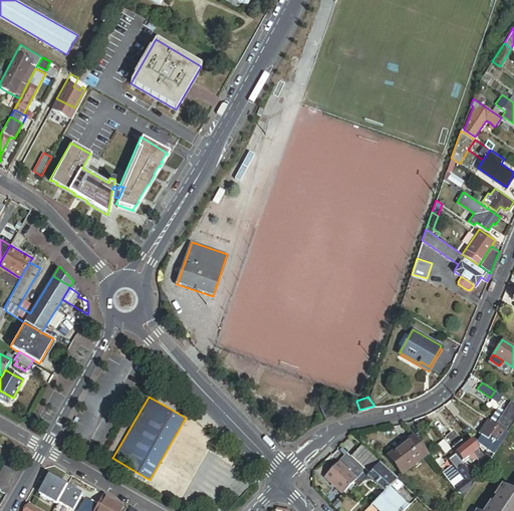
[(330,400),(322,403),(326,416),(334,413),(330,400)]
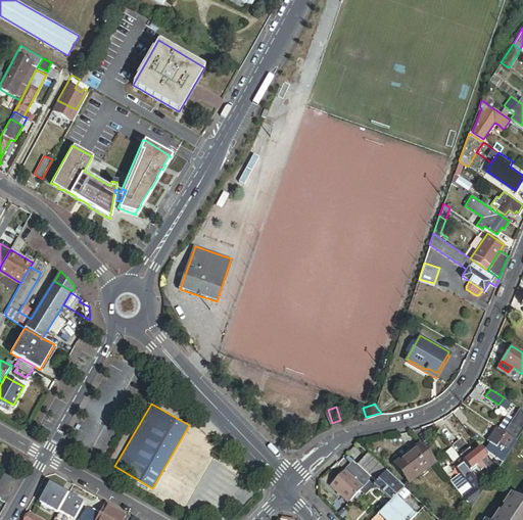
[(522,418),(522,410),(520,408),(504,431),(508,433),(511,428),(515,430),(522,418)]
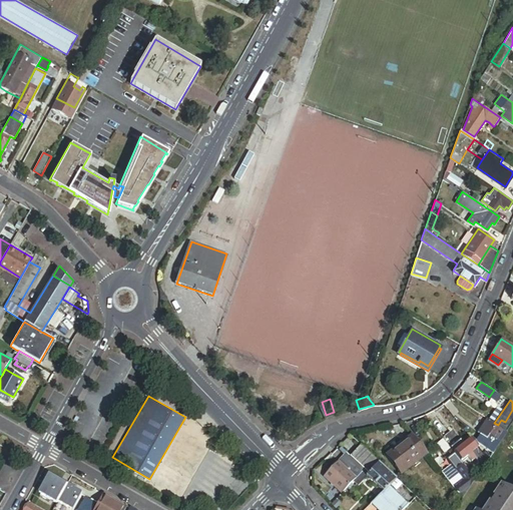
[(502,428),(506,431),(512,421),(512,410),(505,422),(502,428)]
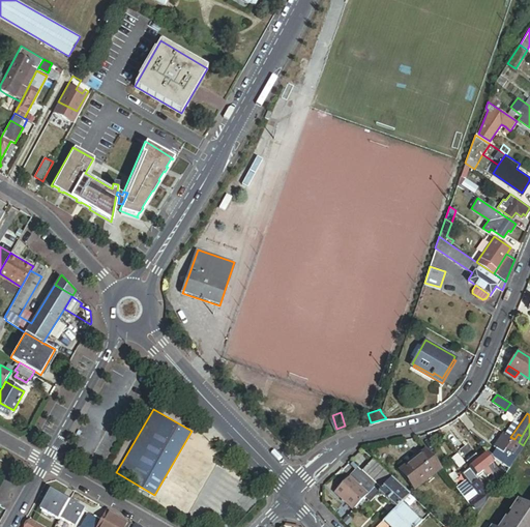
[(505,463),(509,466),(523,445),(519,442),(514,439),(510,437),(503,432),(494,445),(503,451),(506,447),(512,451),(505,463)]
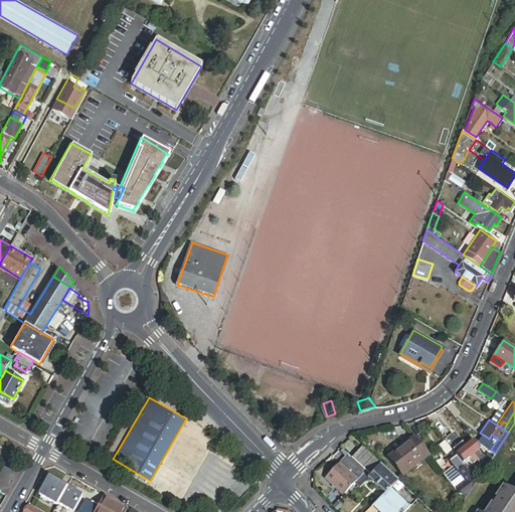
[(444,438),(452,448),(462,439),(454,429),(444,438)]
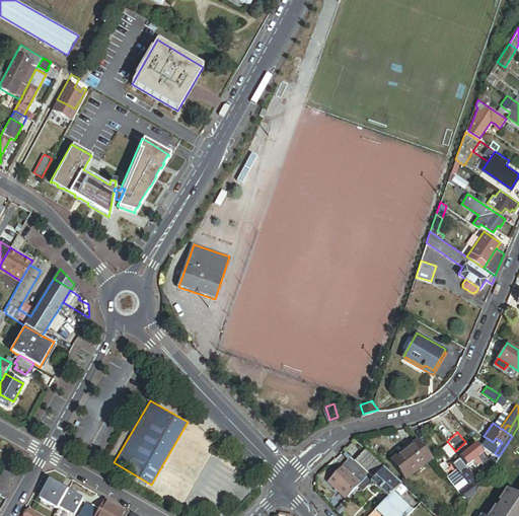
[(403,451),(417,441),(414,438),(401,448),(403,451)]
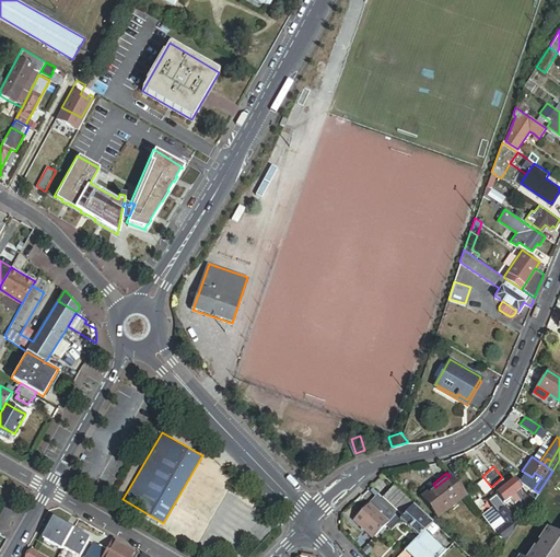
[(439,515),(467,494),(452,475),(450,476),(435,487),(436,489),(426,499),(431,507),(439,515)]
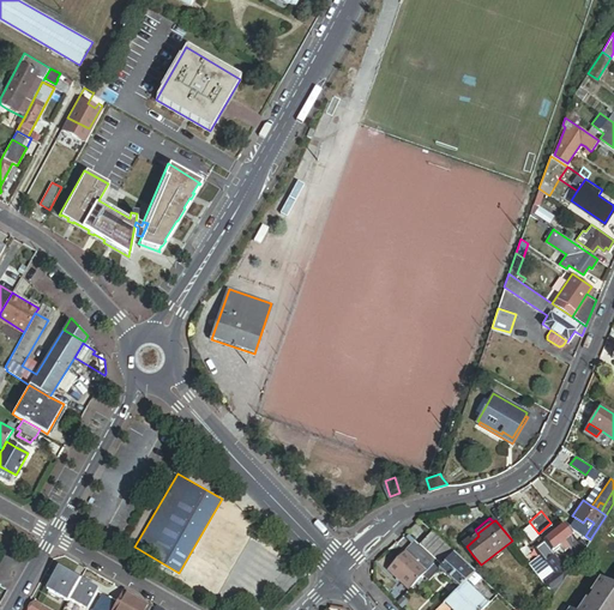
[(570,549),(578,557),(583,549),(576,539),(564,524),(557,530),(551,523),(539,533),(552,549),(559,543),(566,551),(570,549)]
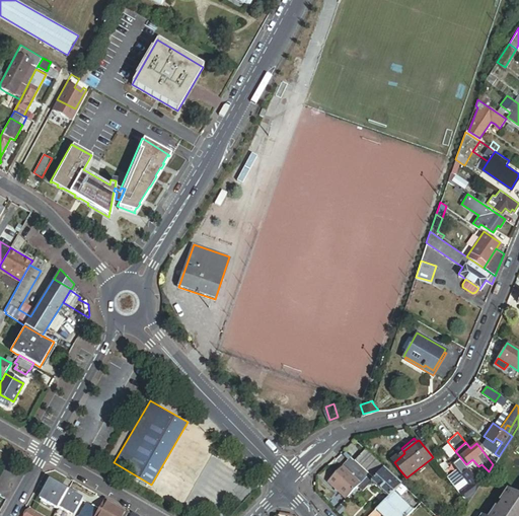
[(368,474),(378,463),(363,450),(353,461),(368,474)]
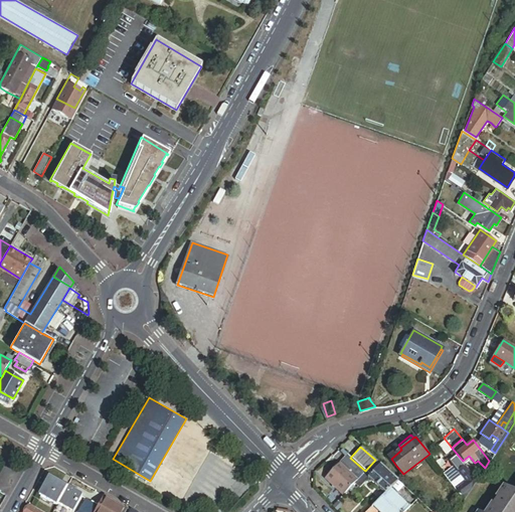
[(401,450),(400,448),(388,458),(395,467),(396,466),(391,459),(401,450)]
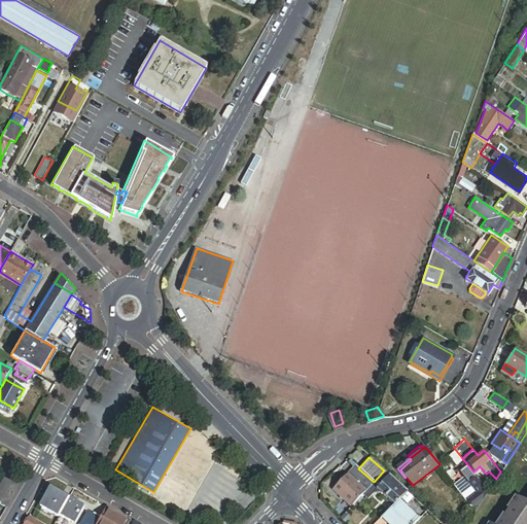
[(494,463),(500,472),(504,466),(499,460),(494,463)]
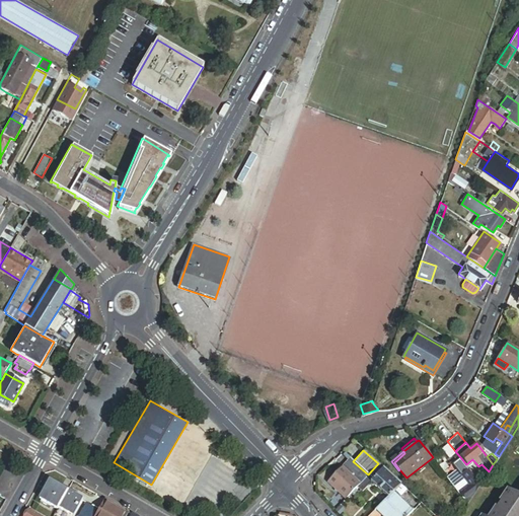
[(342,465),(360,483),(368,474),(353,461),(349,458),(342,465)]
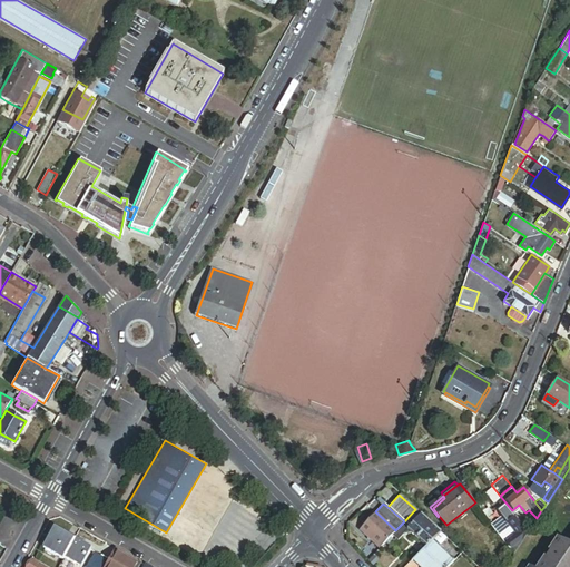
[(430,540),(440,531),(415,509),(404,521),(395,530),(391,535),(396,540),(406,529),(424,546),(430,540)]
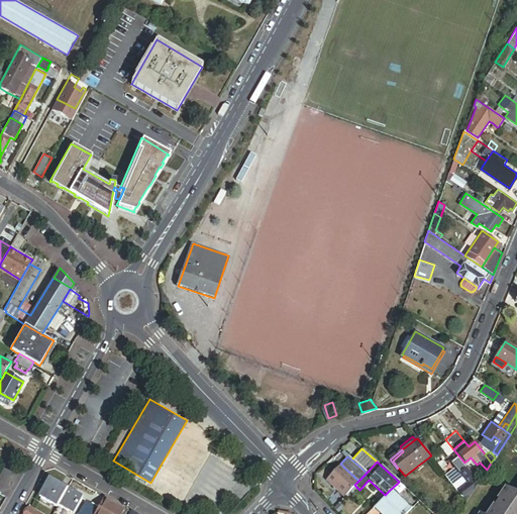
[(354,485),(358,481),(340,464),(326,479),(344,495),(354,485)]
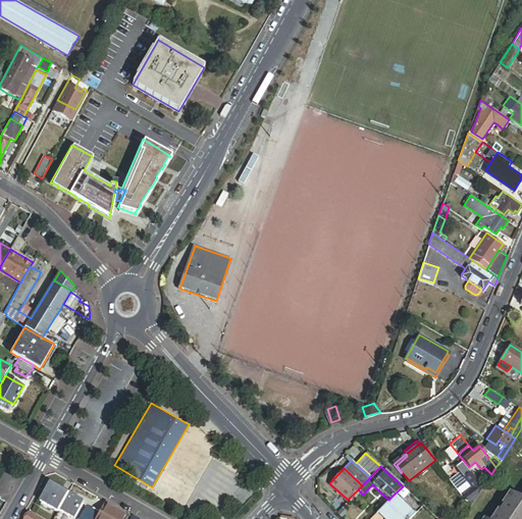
[(473,486),(462,496),(470,505),(483,485),(470,468),(463,473),(464,475),(473,486)]
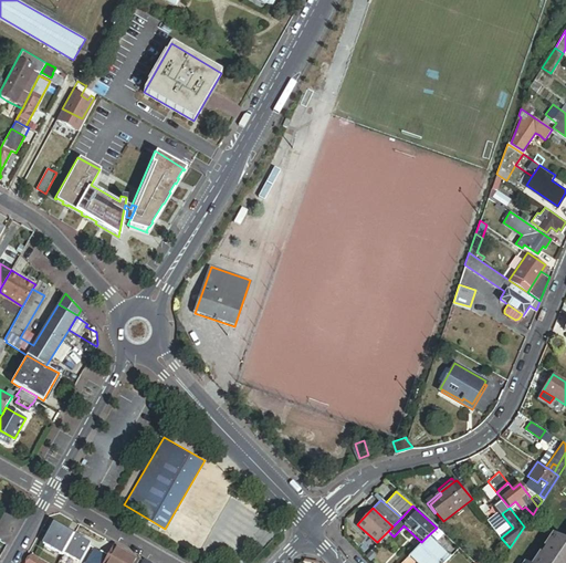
[(501,538),(513,528),(503,515),(492,523),(492,525),(501,538)]
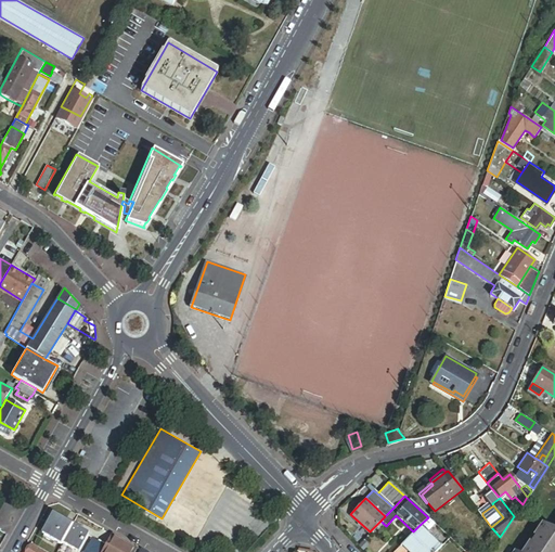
[(63,540),(72,524),(52,513),(42,531),(62,542),(63,540)]
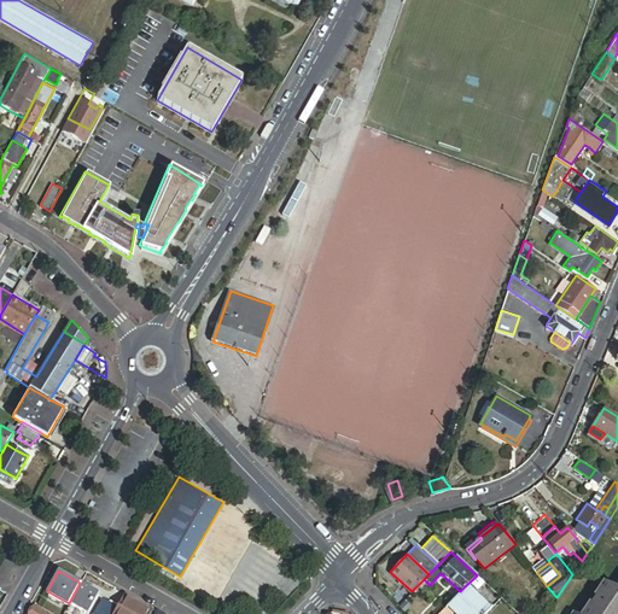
[(617,613),(617,590),(605,582),(595,596),(596,597),(592,604),(590,603),(582,613),(577,613),(575,612),(572,613),(617,613)]
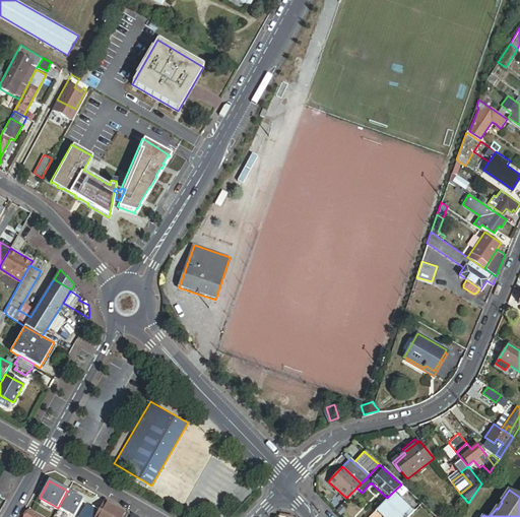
[(82,499),(67,491),(59,506),(74,514),(82,499)]
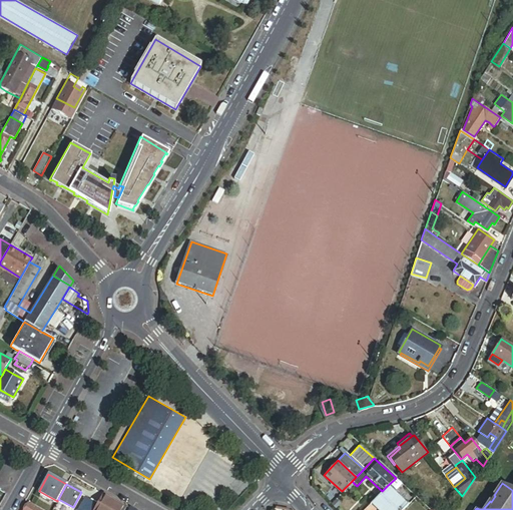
[(382,491),(362,509),(379,509),(380,509),(381,509),(401,509),(402,509),(407,504),(387,486),(382,491)]
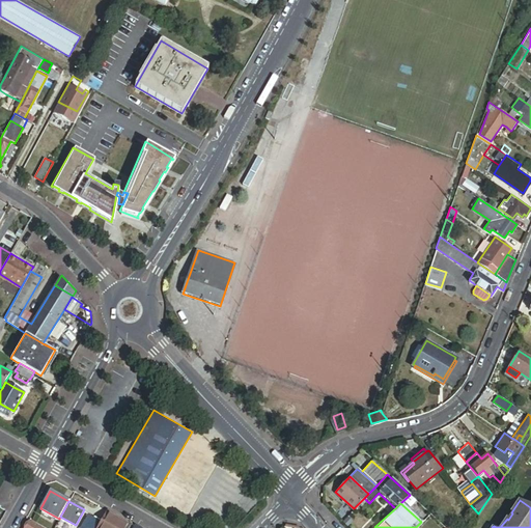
[(114,512),(107,508),(102,519),(100,523),(108,527),(128,527),(131,523),(113,512),(114,512)]
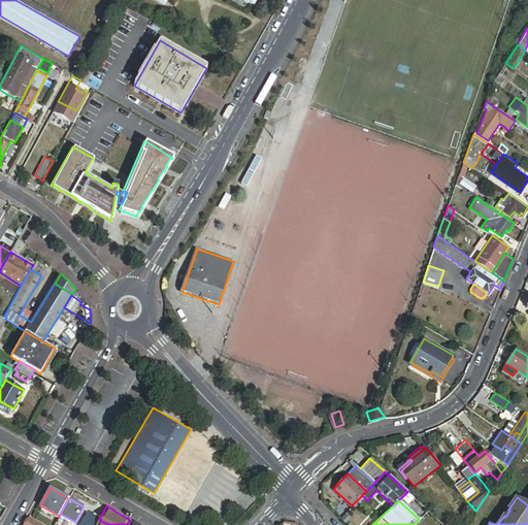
[(95,524),(99,520),(101,516),(88,509),(78,524),(95,524)]
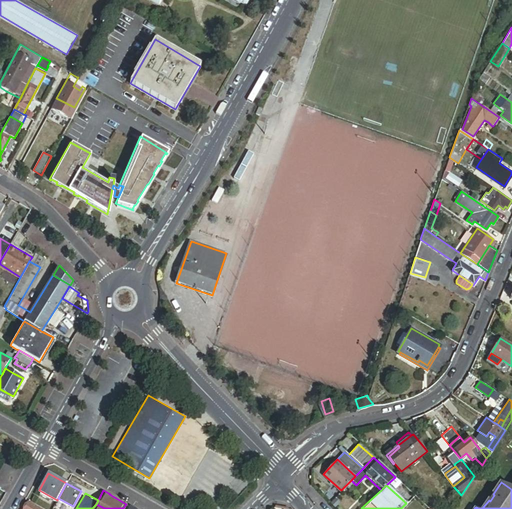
[(45,508),(29,500),(23,508),(45,508)]
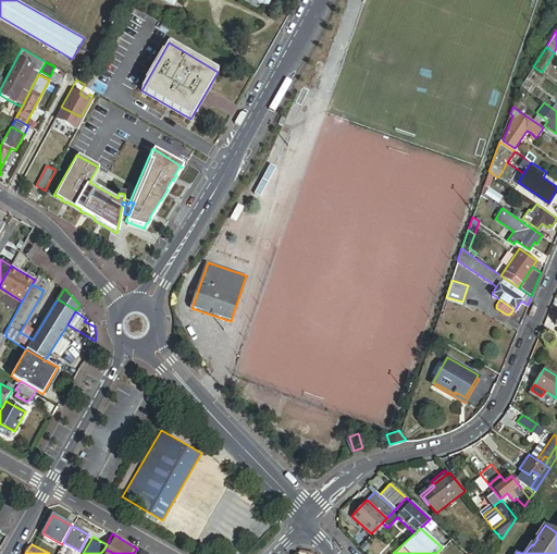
All buildings are outlined.
